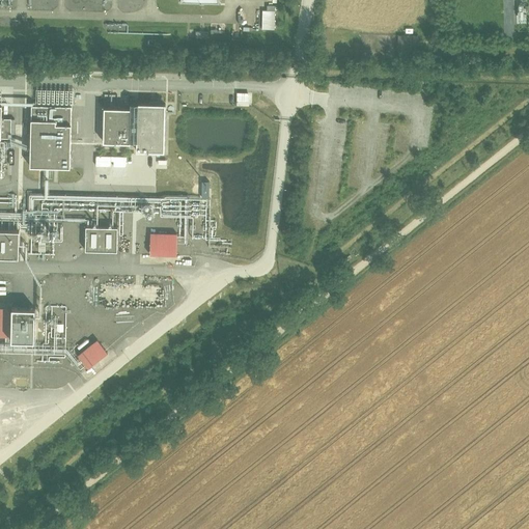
[(260,12),(260,31),(273,31),(273,12),(260,12)]
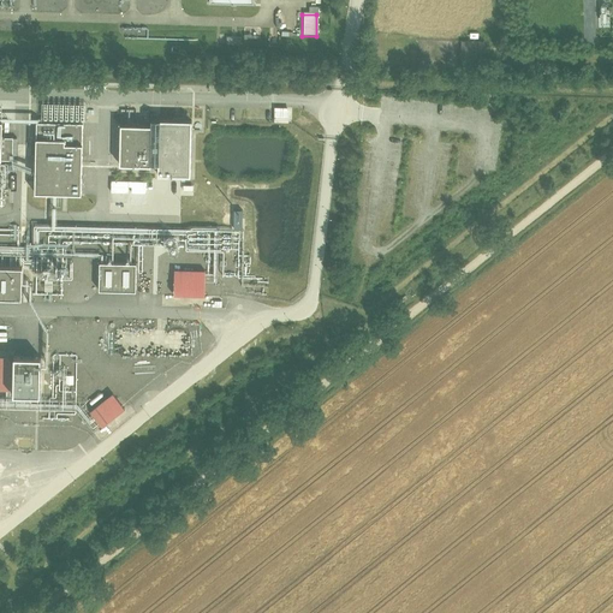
[(480,51),(460,52),(460,69),(480,67),(480,51)]
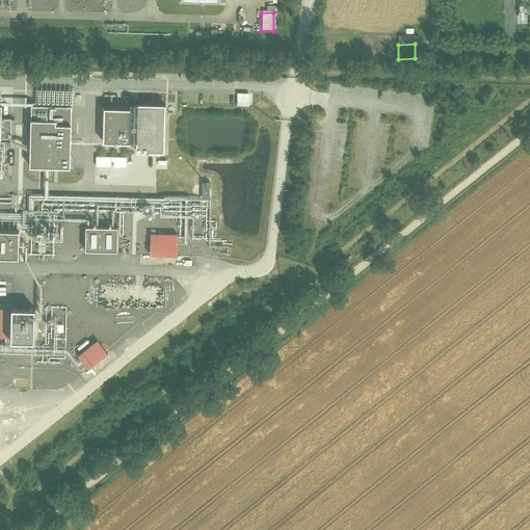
[(249,107),(249,95),(236,94),(236,107),(249,107)]
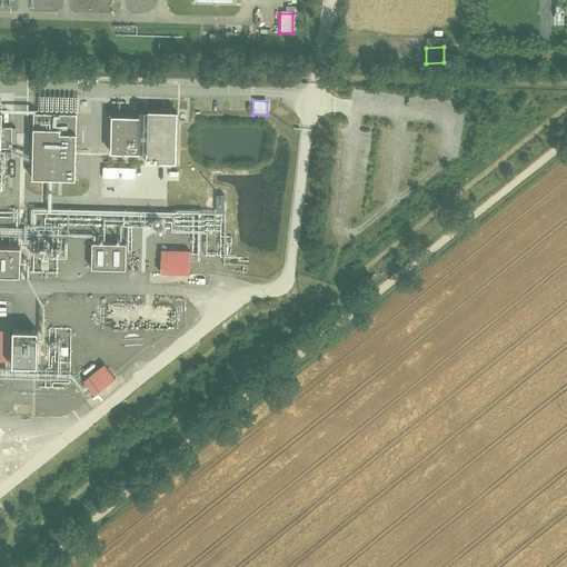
[(142,112),(138,112),(138,118),(110,117),(109,155),(138,156),(138,153),(141,153),(145,153),(145,163),(175,165),(176,113),(142,112)]
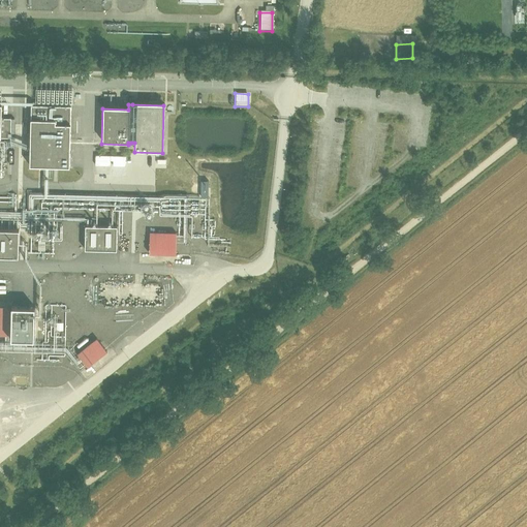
[(0,105),(0,138),(9,140),(10,120),(0,119),(0,105)]
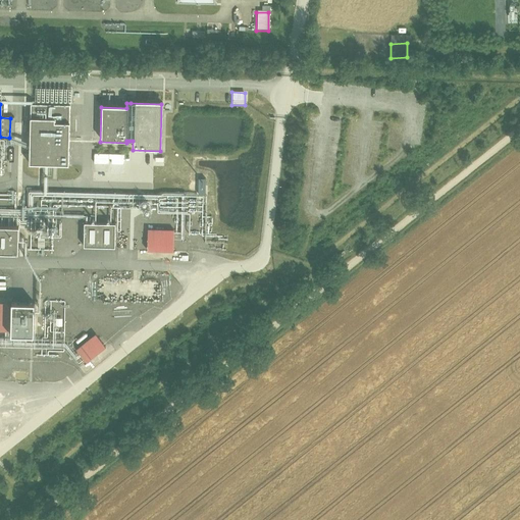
[(69,106),(30,105),(28,165),(67,166),(69,106)]
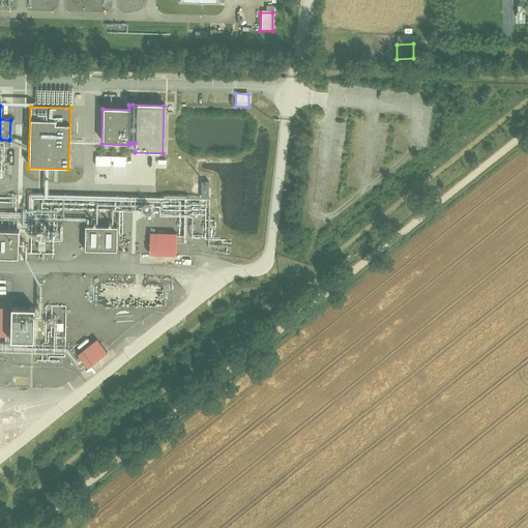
[(94,156),(93,177),(124,177),(124,157),(94,156)]
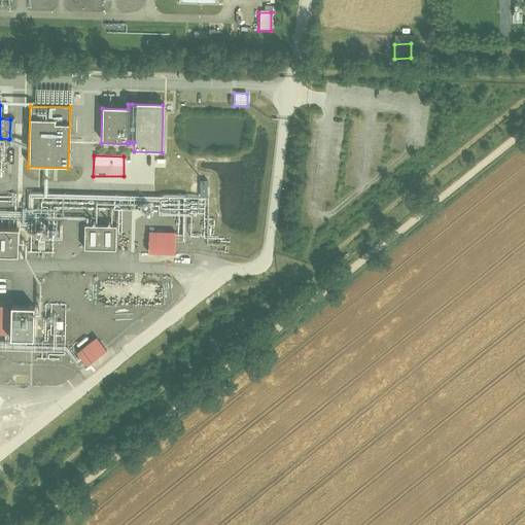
[(116,225),(84,224),(83,250),(115,251),(116,225)]
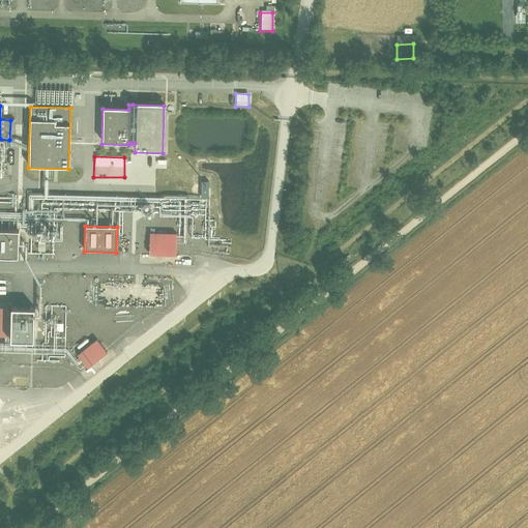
[(18,231),(0,230),(0,257),(17,258),(18,231)]
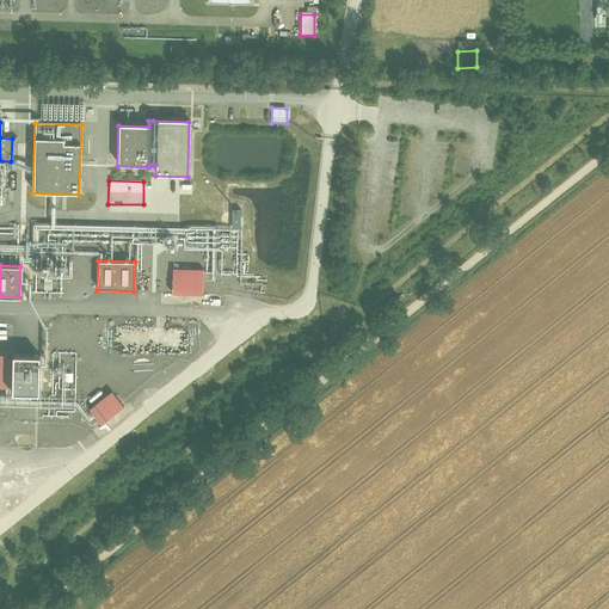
[(202,271),(173,270),(172,295),(201,296),(202,271)]
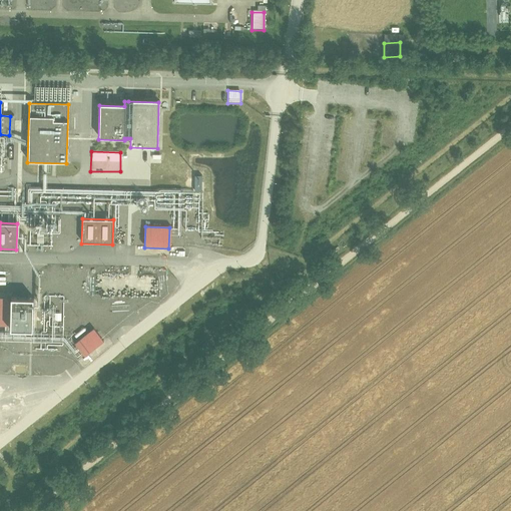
[(32,300),(10,299),(9,331),(32,332),(32,300)]
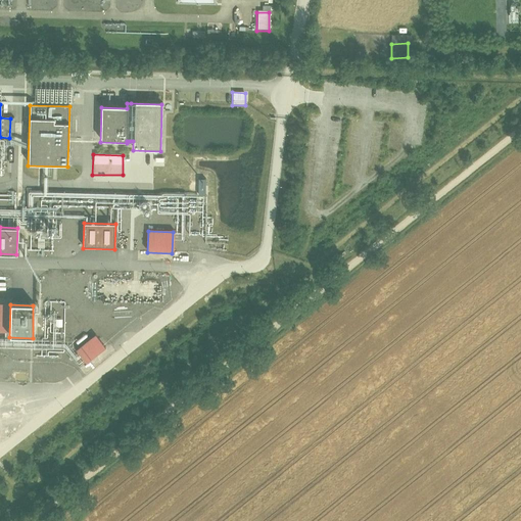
[(95,336),(75,351),(85,364),(105,348),(95,336)]
